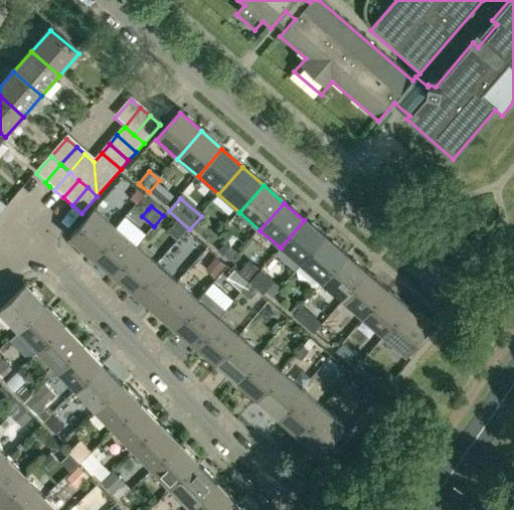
[(94,212),(69,239),(91,258),(115,230),(94,212)]
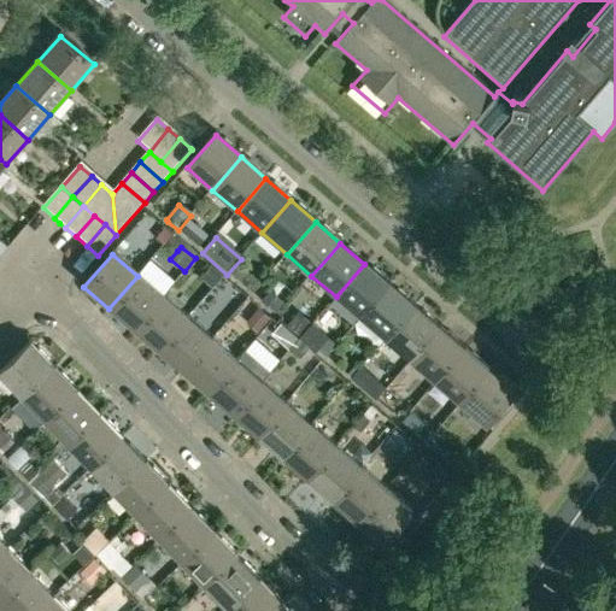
[(364,264),(336,297),(361,318),(389,286),(364,264)]
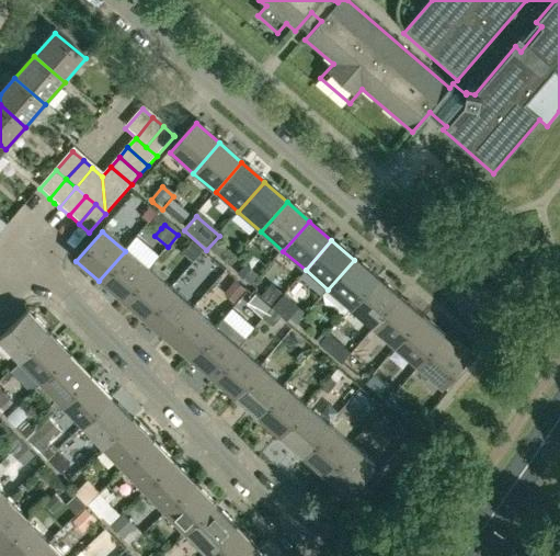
[(229,254),(214,242),(210,247),(207,250),(229,269),(237,261),(229,254)]
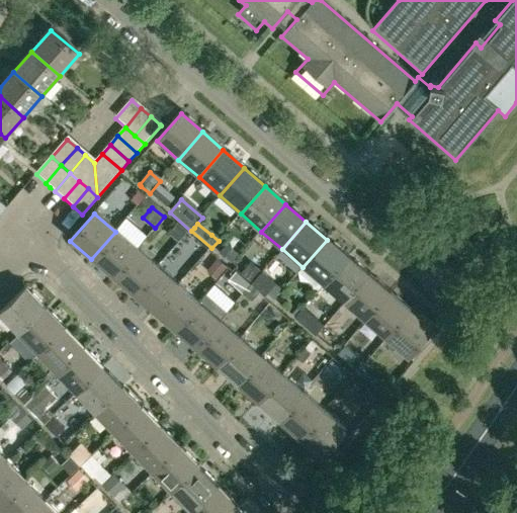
[(186,234),(176,226),(172,231),(171,232),(171,233),(168,236),(177,244),(186,234)]
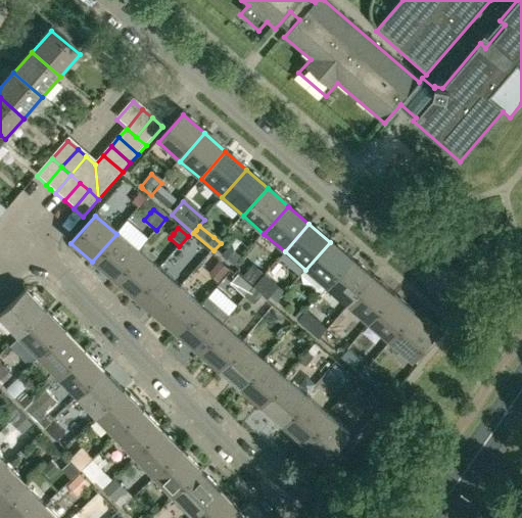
[(116,234),(92,262),(113,280),(138,252),(116,234)]
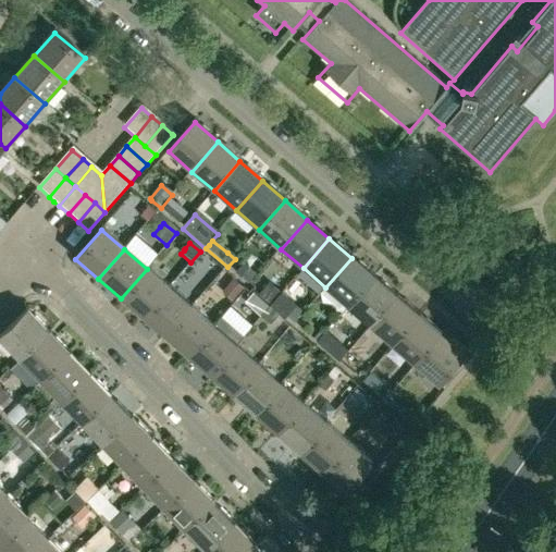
[(351,258),(325,287),(348,307),(373,278),(351,258)]
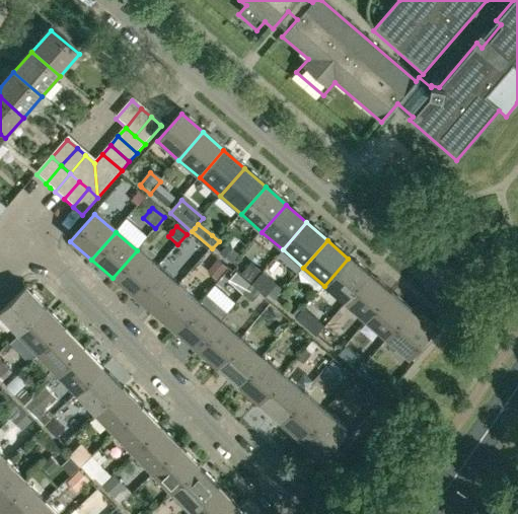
[(221,252),(218,255),(230,266),(238,258),(226,246),(221,252)]
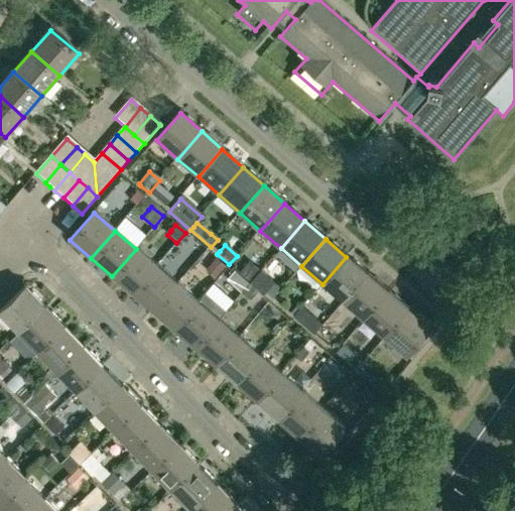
[(136,249),(112,276),(132,294),(156,267),(136,249)]
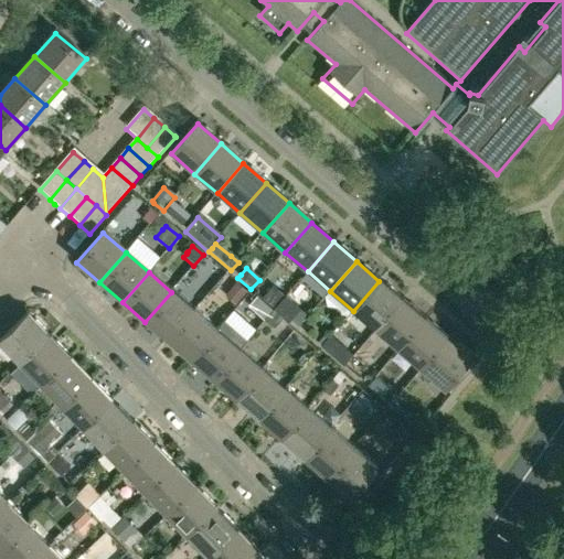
[(379,281),(353,311),(375,331),(402,301),(379,281)]
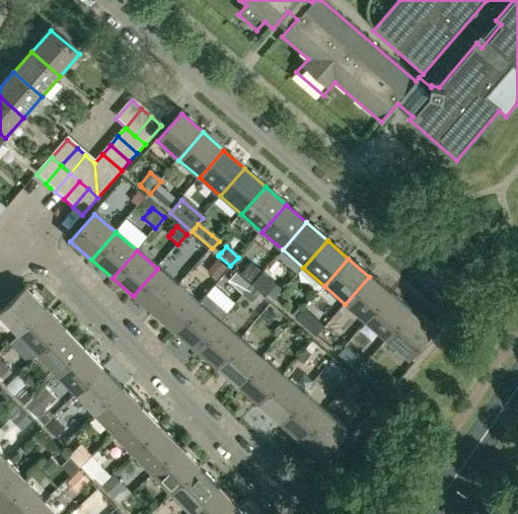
[(227,271),(217,262),(208,273),(218,282),(227,271)]
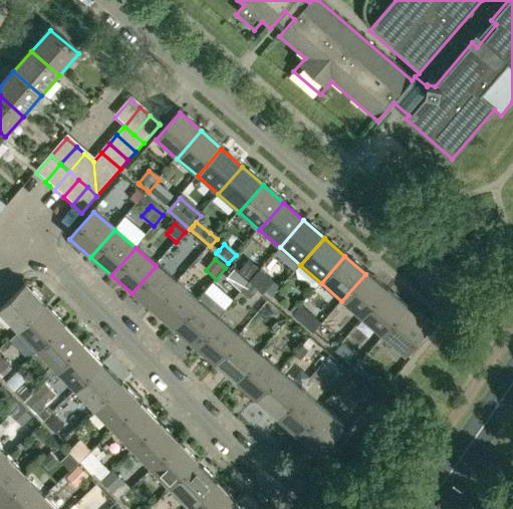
[(257,270),(248,262),(244,268),(238,274),(249,283),(259,271),(257,270)]
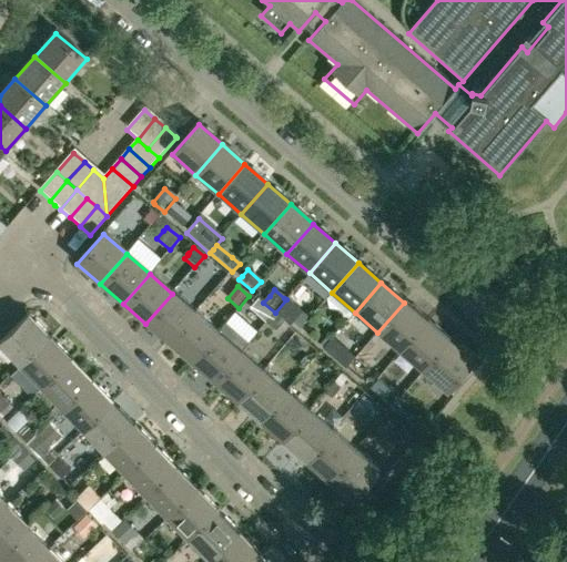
[(172,294),(145,324),(169,344),(195,314),(172,294)]
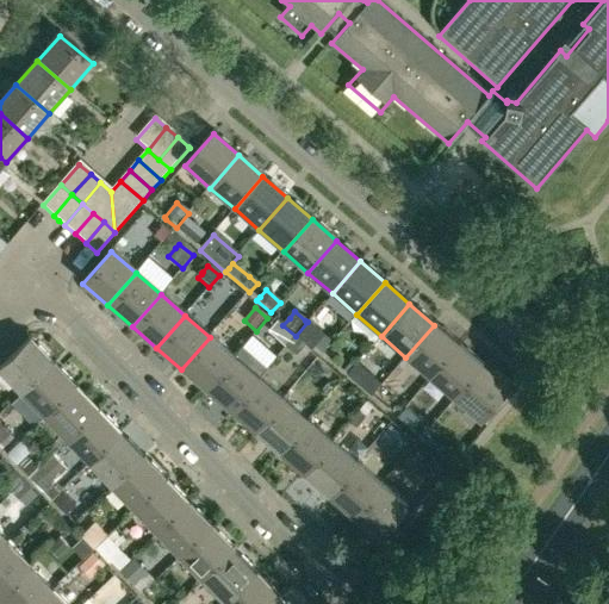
[(315,349),(323,356),(333,344),(308,323),(296,337),(312,352),(315,349)]
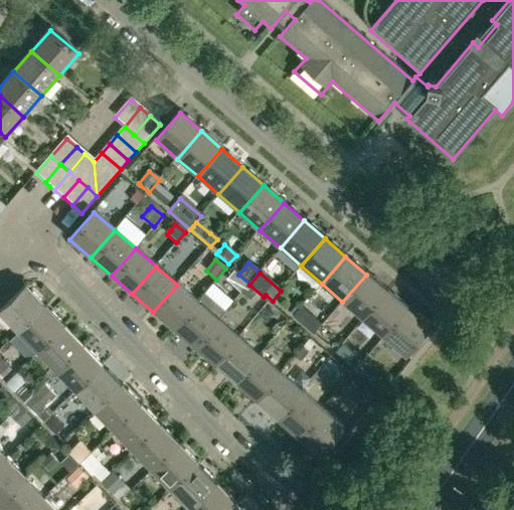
[(246,287),(232,274),(226,282),(240,294),(246,287)]
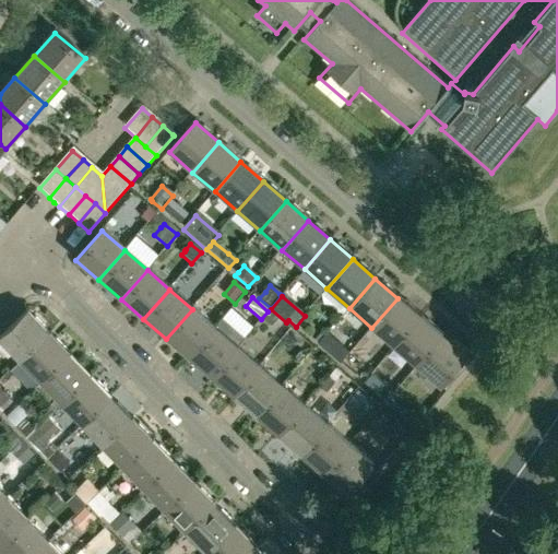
[(398,298),(371,328),(394,348),(420,317),(398,298)]
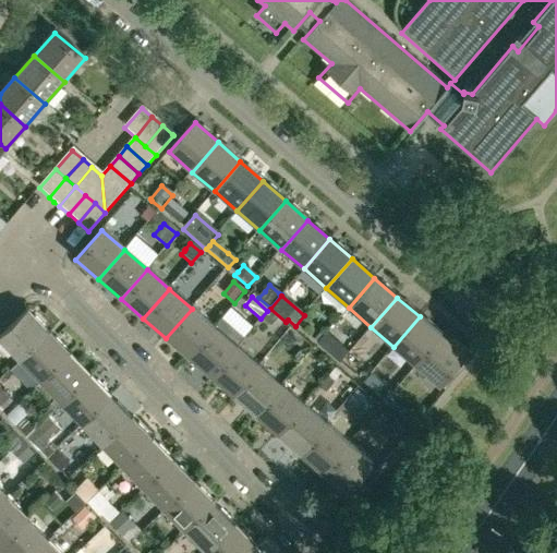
[(192,309),(166,338),(189,358),(214,327),(192,309)]
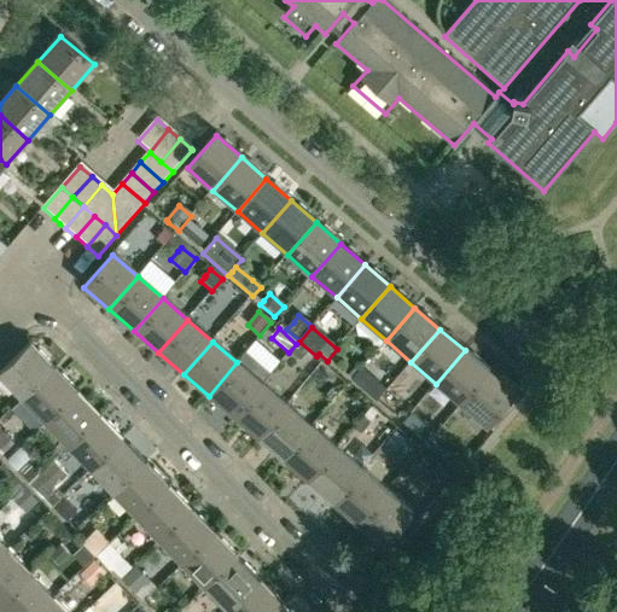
[(309,351),(298,343),(289,354),(300,363),(309,351)]
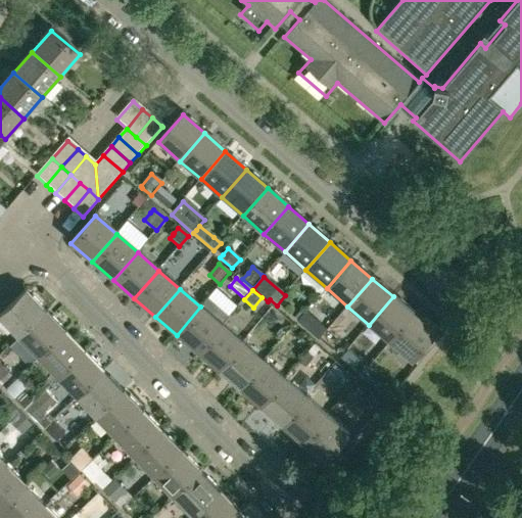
[(26,293),(0,317),(0,320),(18,339),(45,314),(26,293)]
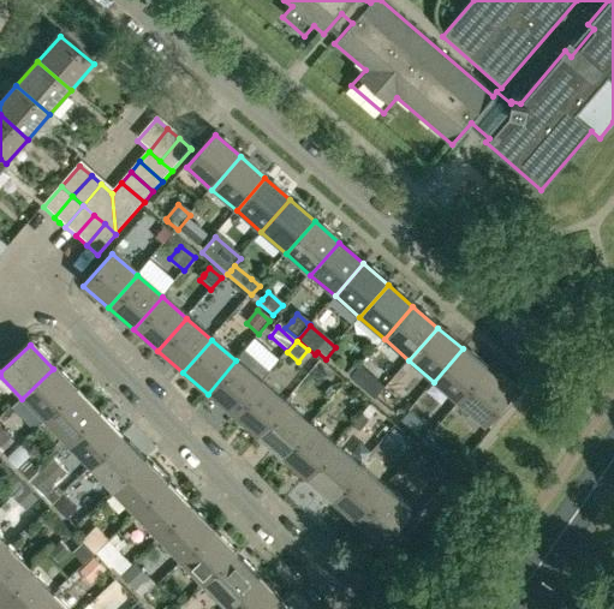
[(463,348),(434,382),(459,404),(488,370),(463,348)]
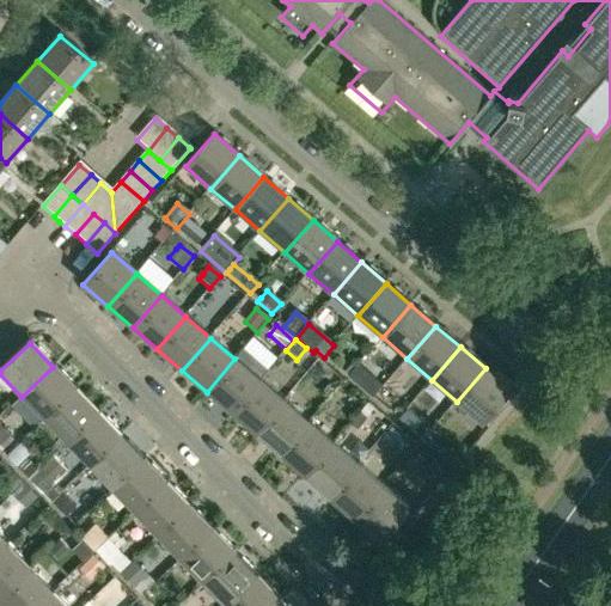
[(234,359),(207,392),(231,414),(260,380),(234,359)]
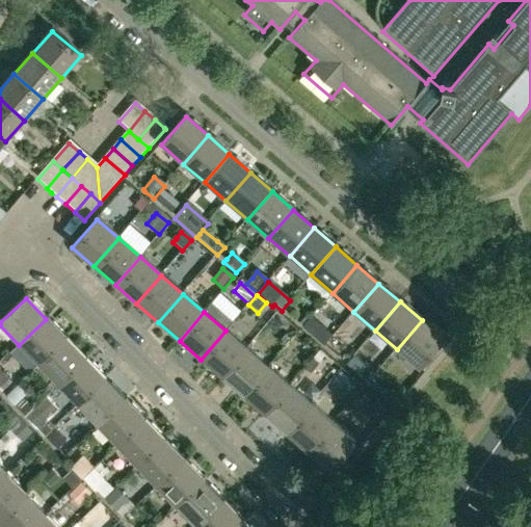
[(46,319),(19,345),(38,366),(65,339),(46,319)]
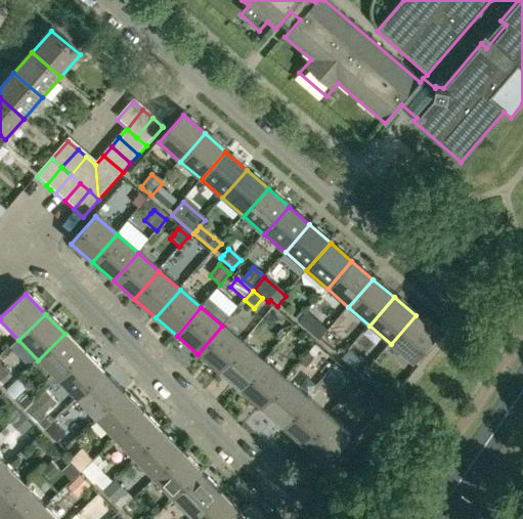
[(416,315),(391,344),(411,362),(436,334),(416,315)]
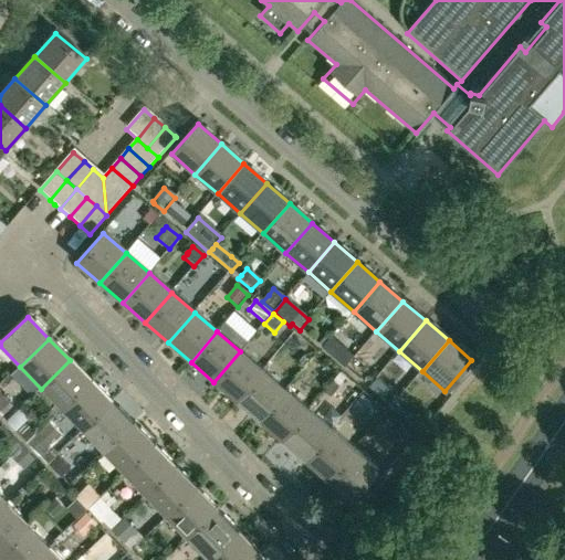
[(354,358),(345,350),(335,361),(344,369),(354,358)]
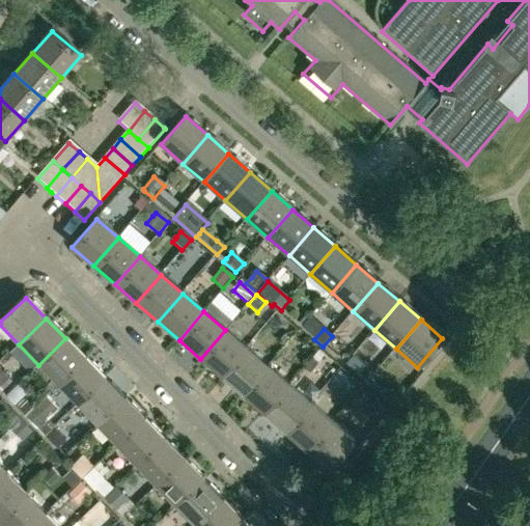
[(225,330),(200,359),(222,378),(247,349),(225,330)]
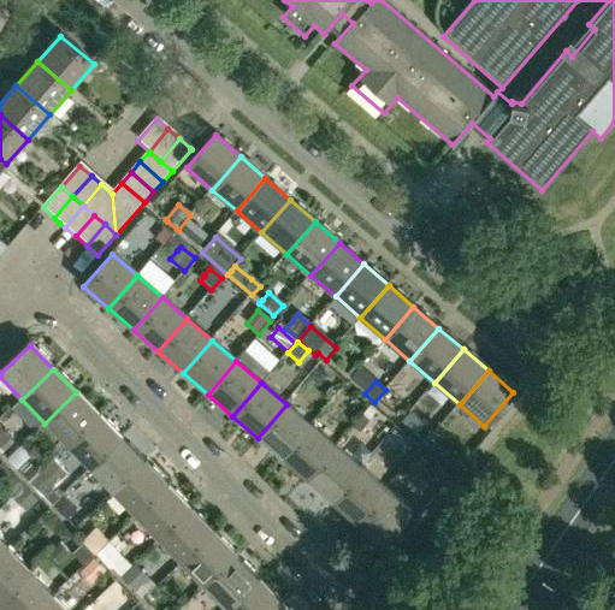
[(333,400),(339,392),(335,388),(329,395),(333,400)]
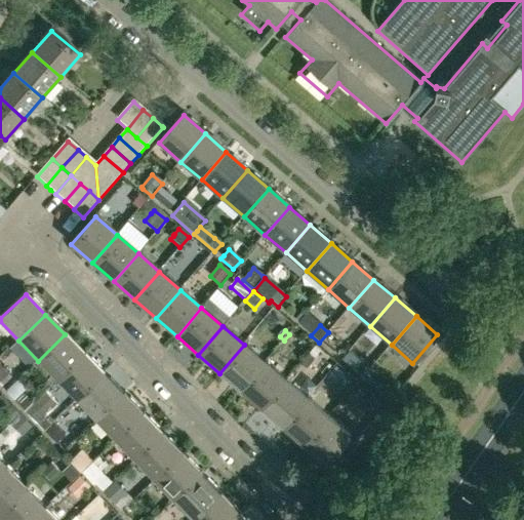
[(65,334),(38,361),(57,381),(84,355),(65,334)]
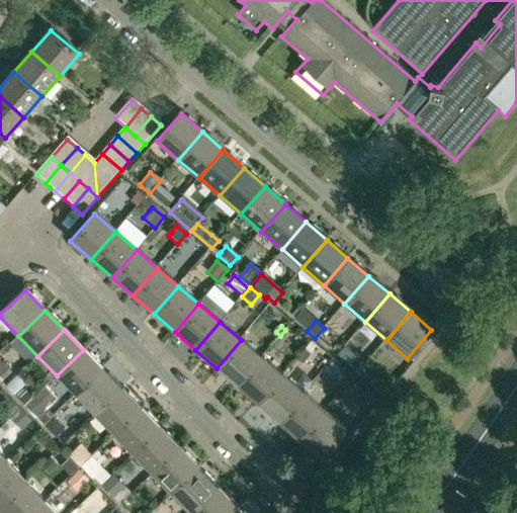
[(241,340),(217,368),(237,386),(261,358),(241,340)]
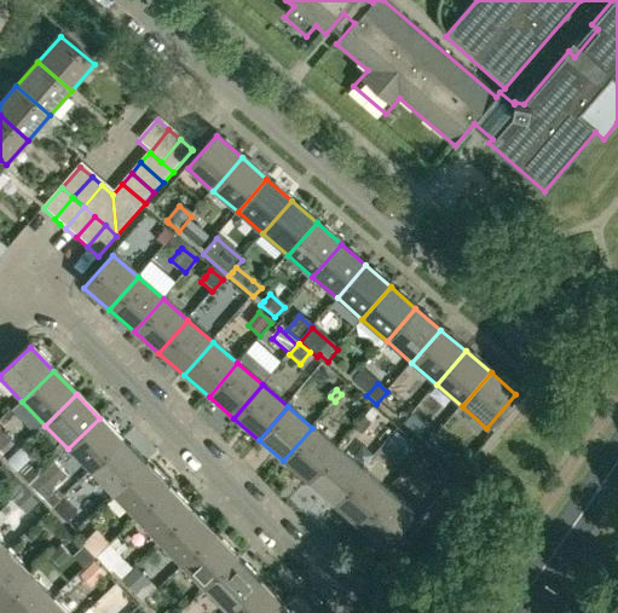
[(377,417),(371,412),(364,421),(370,427),(377,417)]
